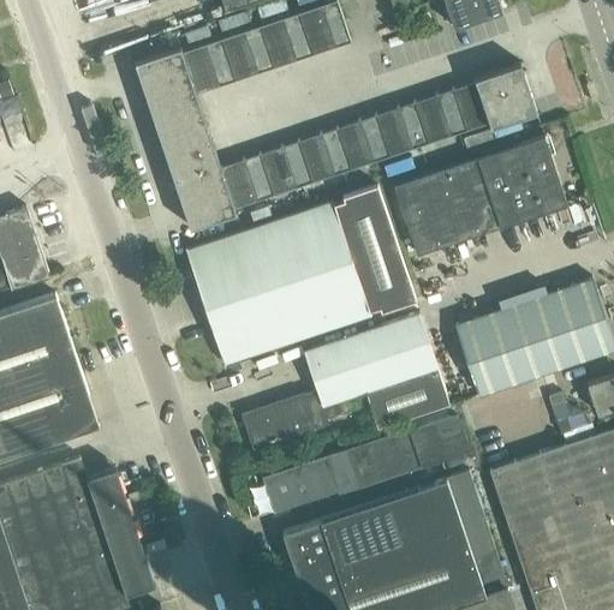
[(221,0),(225,11),(222,12),(222,13),(260,0),(221,0)]
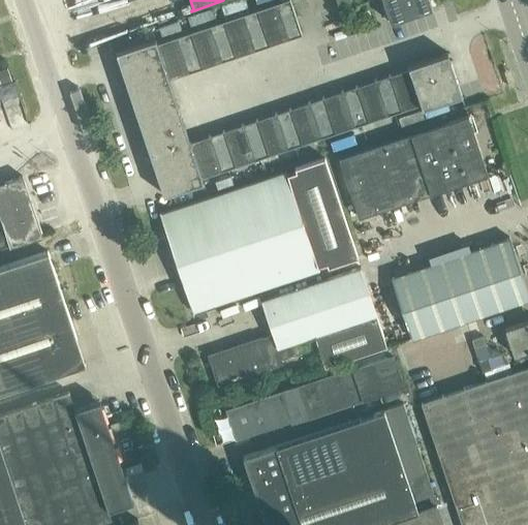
[(428,0),(381,0),(391,25),(432,11),(428,0)]
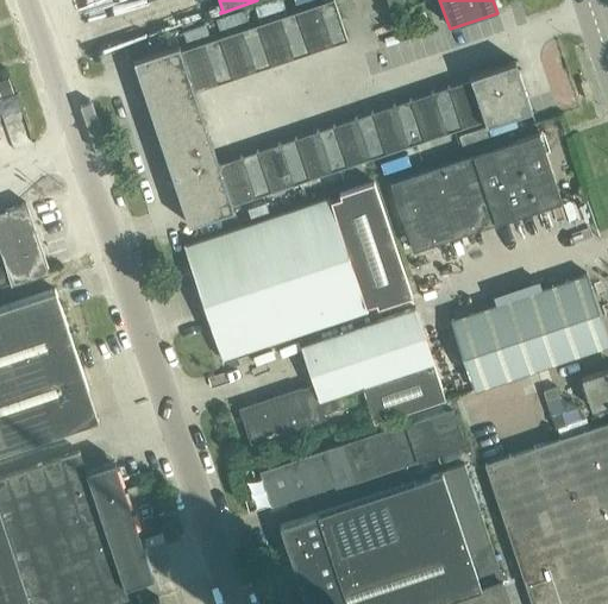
[(346,43),(333,2),(318,7),(331,49),(346,43)]
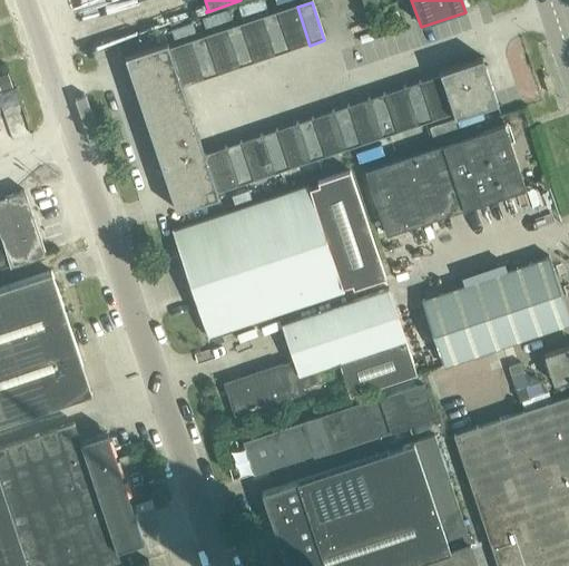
[(297,7),(276,15),(288,52),(310,46),(297,7)]
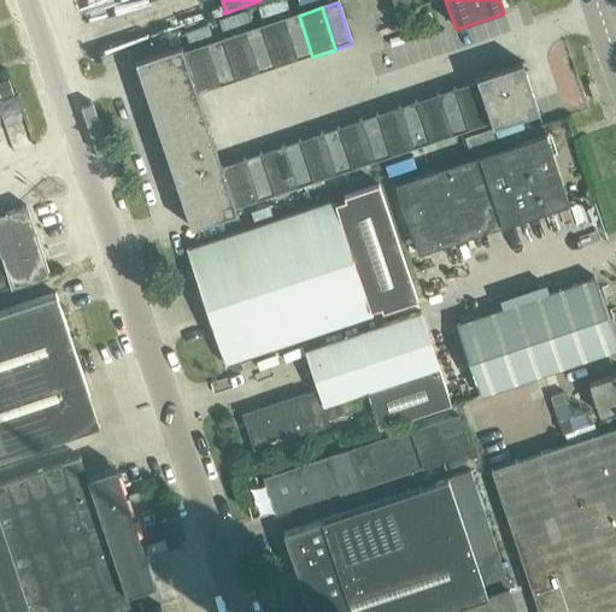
[(299,16),(282,21),(297,62),(312,57),(299,16)]
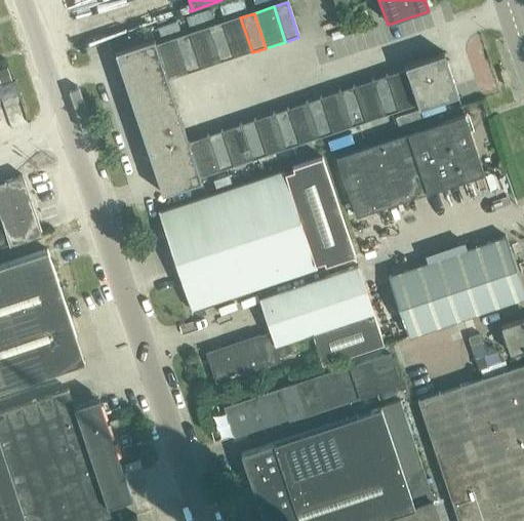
[(240,17),(220,24),(233,59),(252,52),(240,17)]
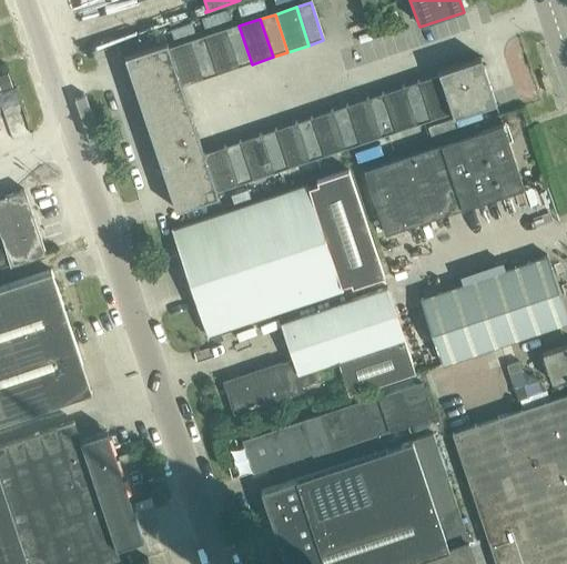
[(239,26),(224,31),(238,69),(252,64),(239,26)]
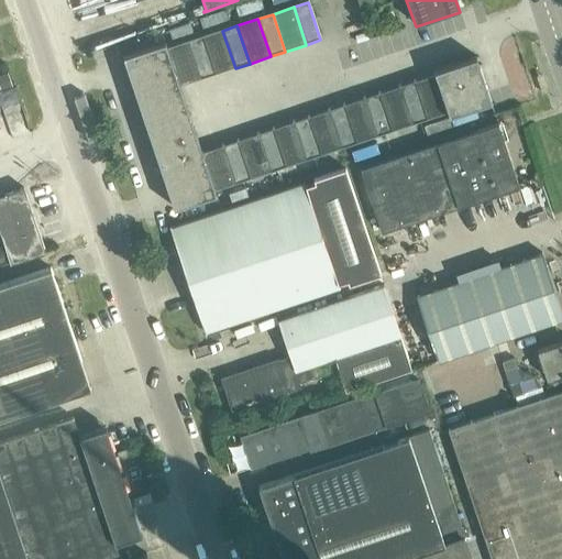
[(222,31),(201,37),(215,76),(235,68),(222,31)]
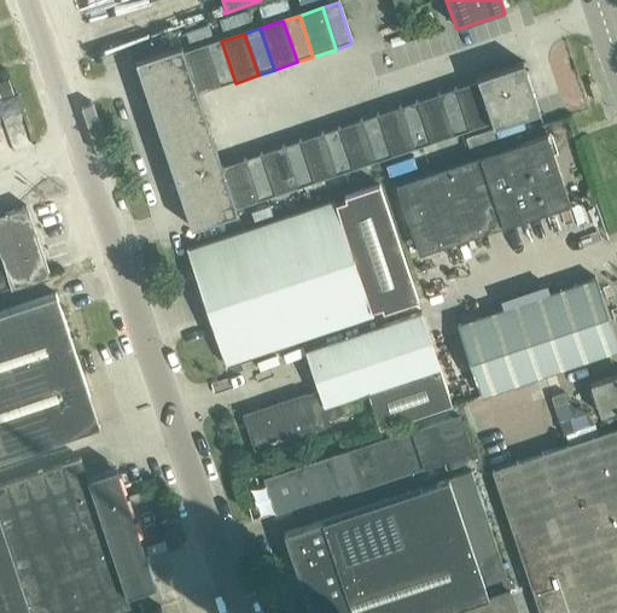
[(221,41),(205,47),(219,88),(236,83),(221,41)]
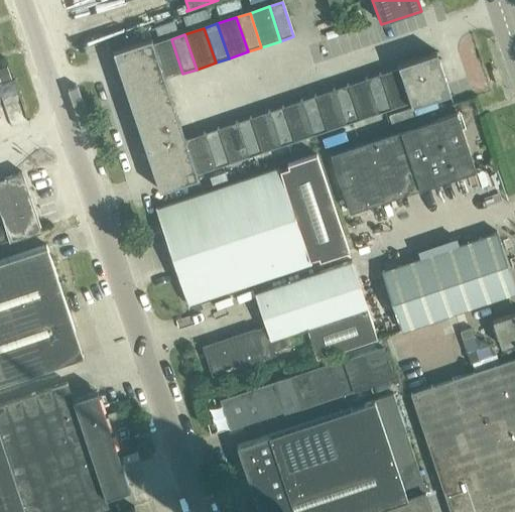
[(171,39),(152,45),(157,61),(163,80),(182,74),(171,39)]
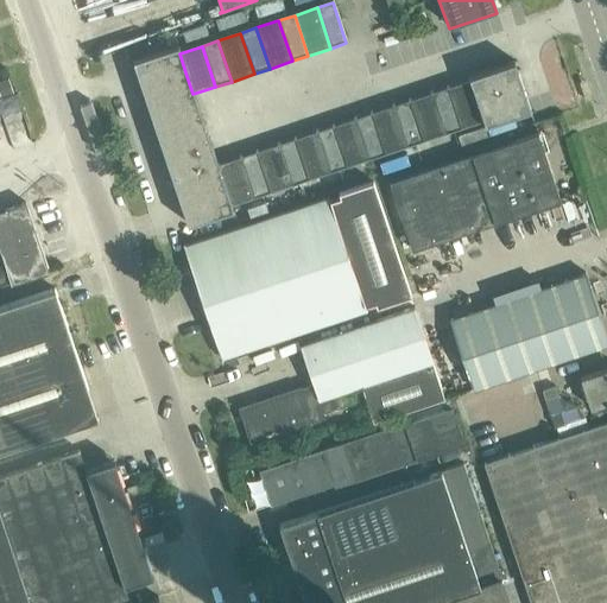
[(185,73),(179,54),(178,48),(132,63),(140,88),(185,73)]
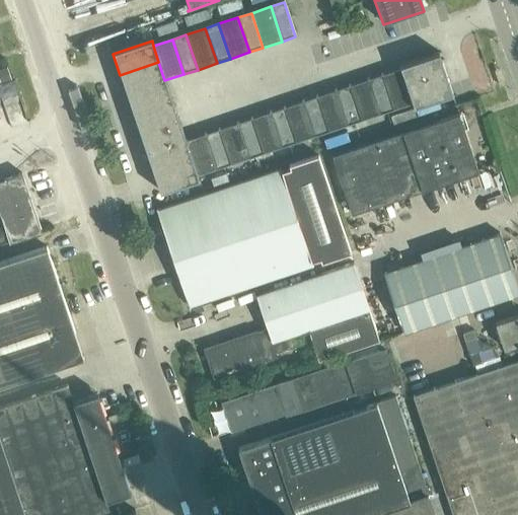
[(399,68),(400,71),(407,88),(445,75),(438,55),(399,68)]
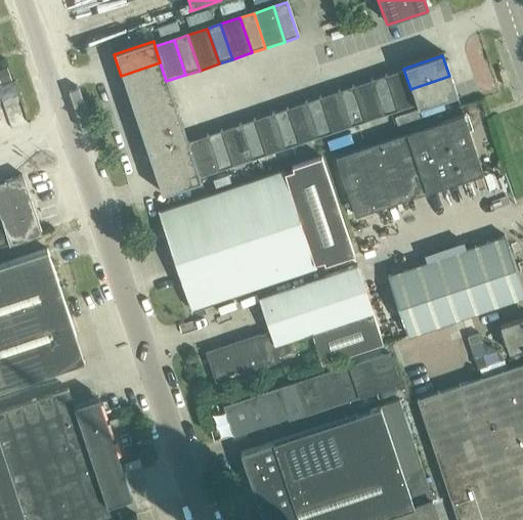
[(167,82),(166,81),(160,62),(121,76),(128,95),(167,82)]
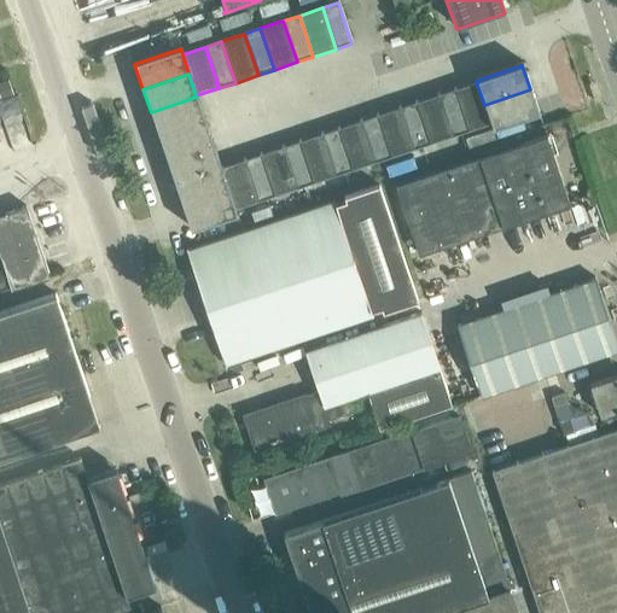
[(7,85),(0,87),(0,99),(1,101),(12,98),(7,85)]
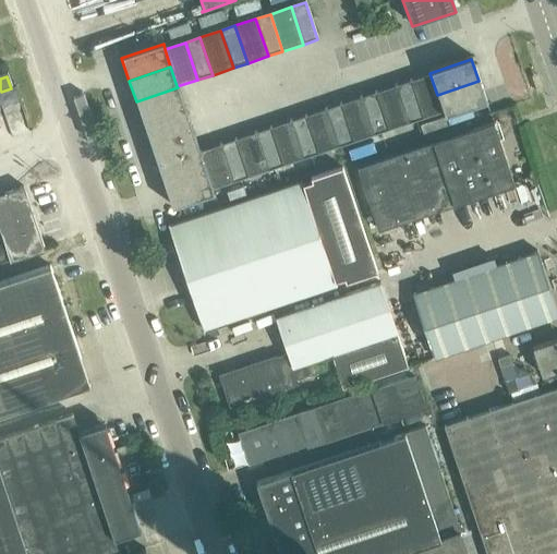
[(431,76),(410,83),(423,120),(444,113),(437,95),(431,76)]
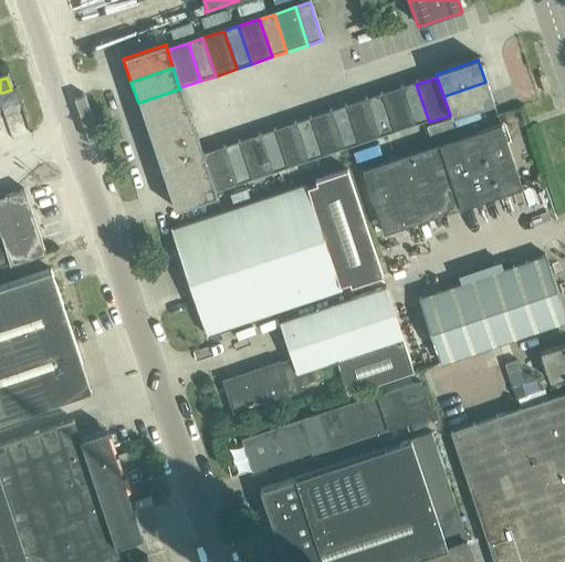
[(443,96),(450,115),(451,120),(493,105),(485,82),(443,96)]
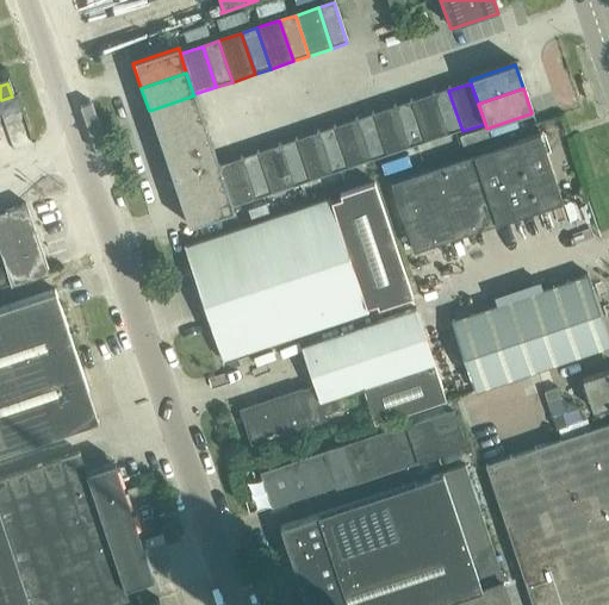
[(448,91),(433,95),(446,137),(463,131),(448,91)]
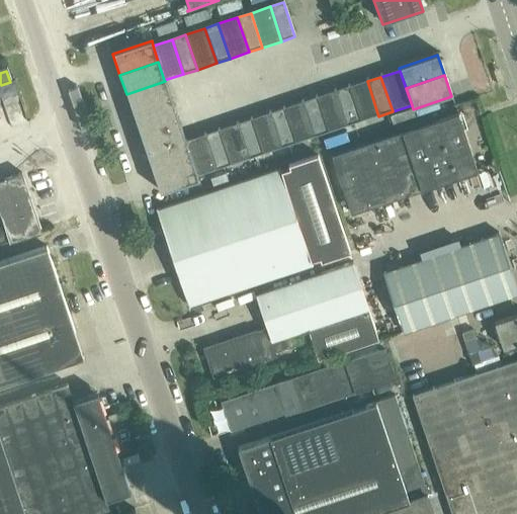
[(171,101),(165,81),(126,94),(133,114),(171,101)]
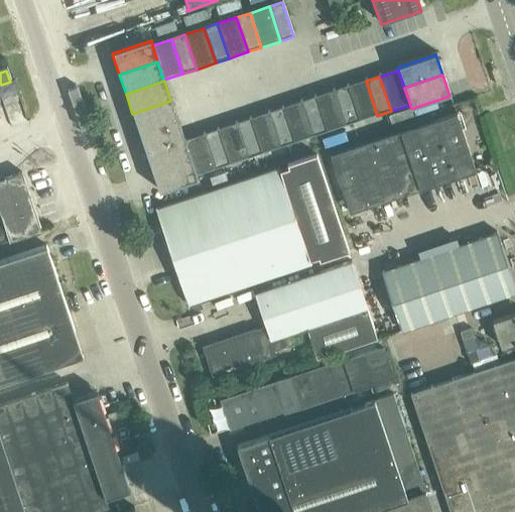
[(366,81),(347,88),(358,122),(377,116),(366,81)]
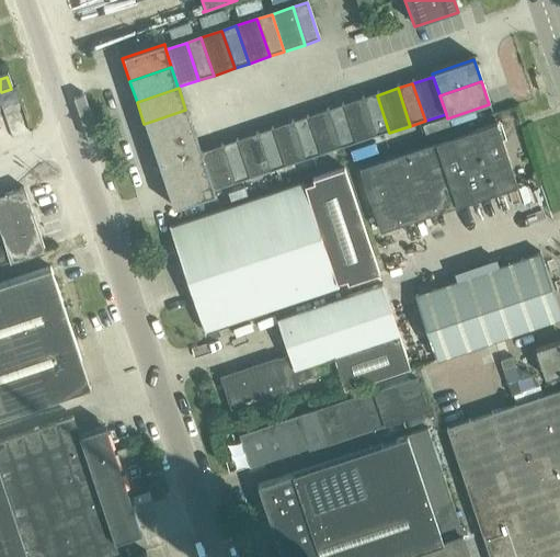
[(377,95),(363,100),(375,137),(389,133),(377,95)]
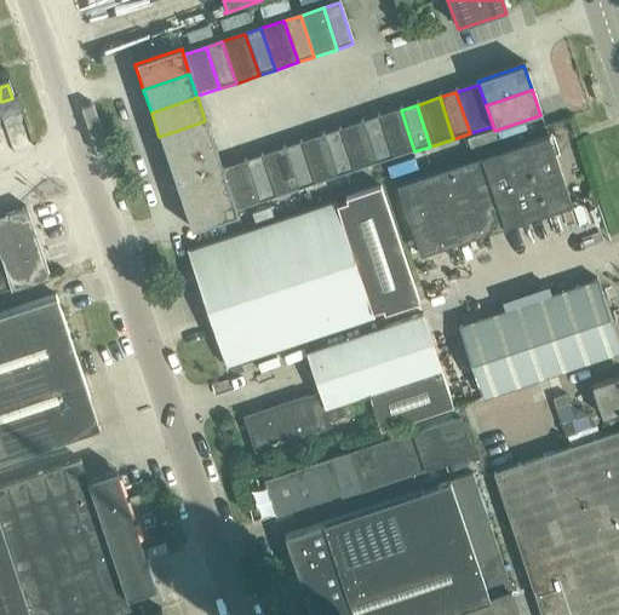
[(401,110),(378,118),(391,160),(414,151),(401,110)]
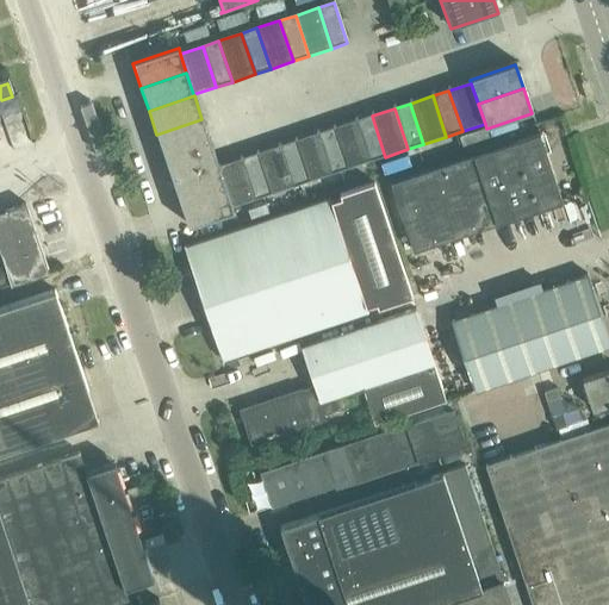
[(372,116),(356,122),(370,162),(385,157),(372,116)]
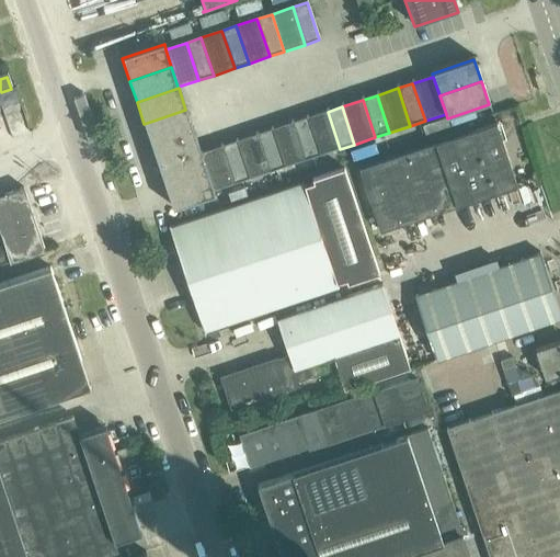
[(193,132),(185,110),(144,124),(151,145),(193,132)]
